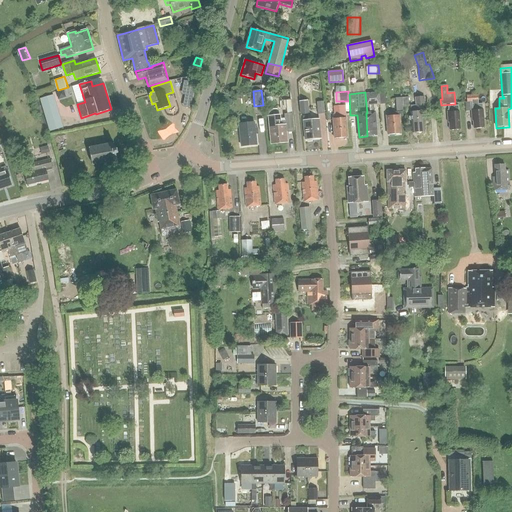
[(366,113),(367,136),(377,135),(375,112),(373,112),(373,106),(380,105),(379,93),(365,94),(367,113),(366,113)]
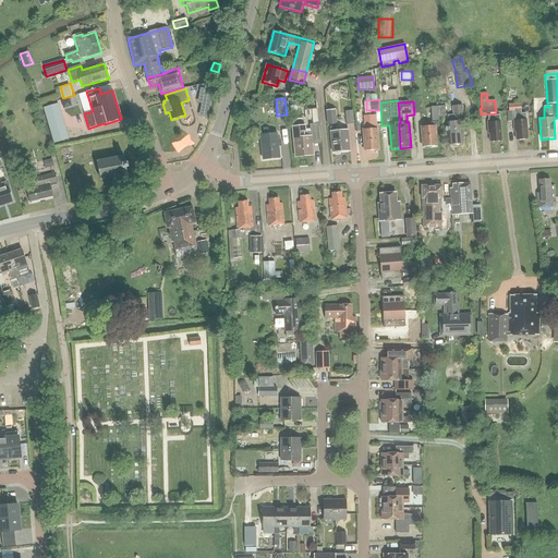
[(526,120),(525,120),(525,113),(521,113),(520,104),(508,105),(509,112),(507,112),(508,121),(513,121),(514,130),(516,130),(517,141),(529,140),(526,120)]
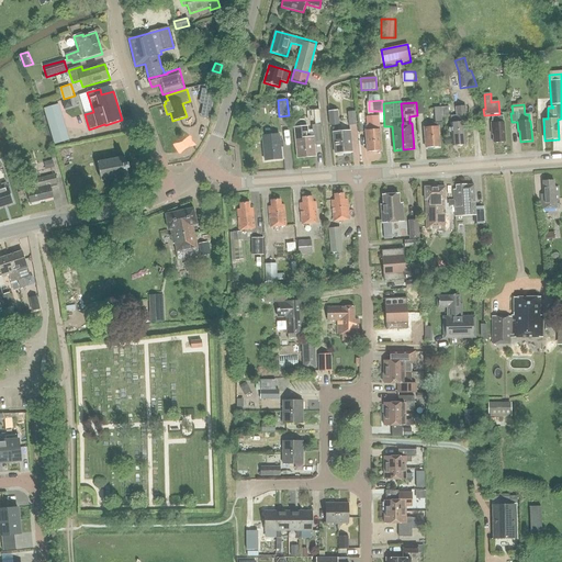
[(43,109),(54,144),(67,139),(56,105),(43,109)]
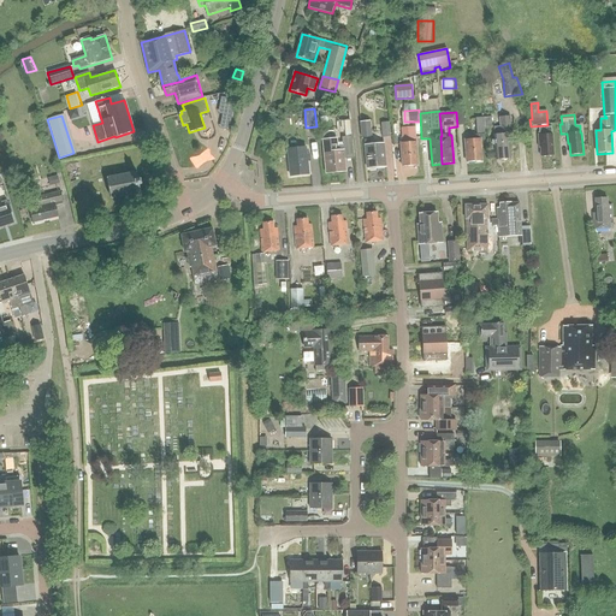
[(483,163),(480,140),(485,140),(484,118),(475,118),(478,135),(472,135),(472,140),(465,140),(467,164),(483,163)]
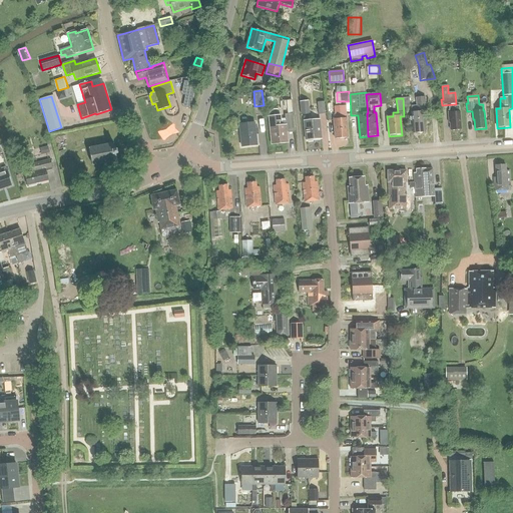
[(424,111),(423,111),(423,110),(426,109),(425,98),(416,98),(417,106),(412,106),(413,134),(426,133),(424,111)]
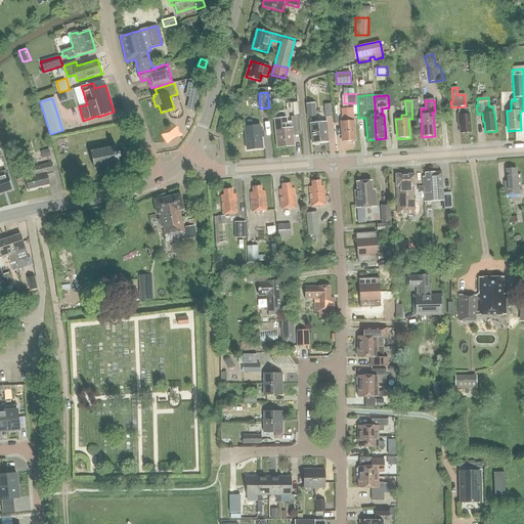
[(316,117),(315,103),(306,104),(307,118),(316,117)]
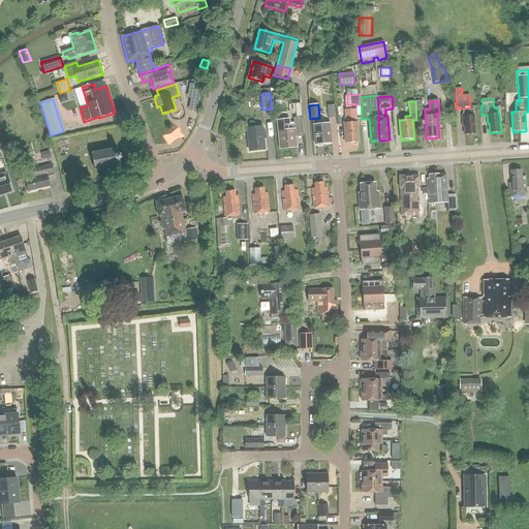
[(328,119),(335,118),(334,105),(327,105),(328,119)]
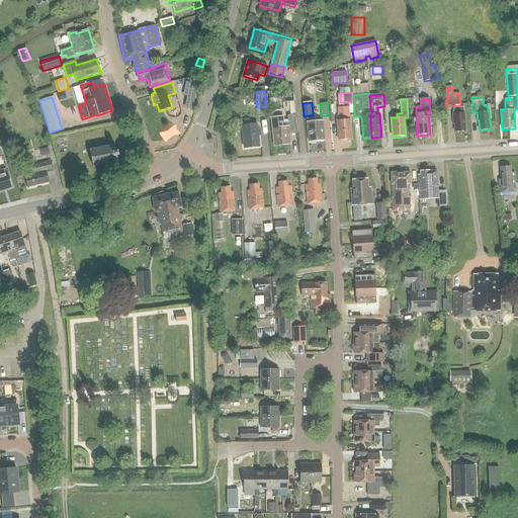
[(455,133),(465,132),(464,112),(463,112),(463,107),(453,107),(453,113),(452,113),(453,122),(454,121),(455,133)]
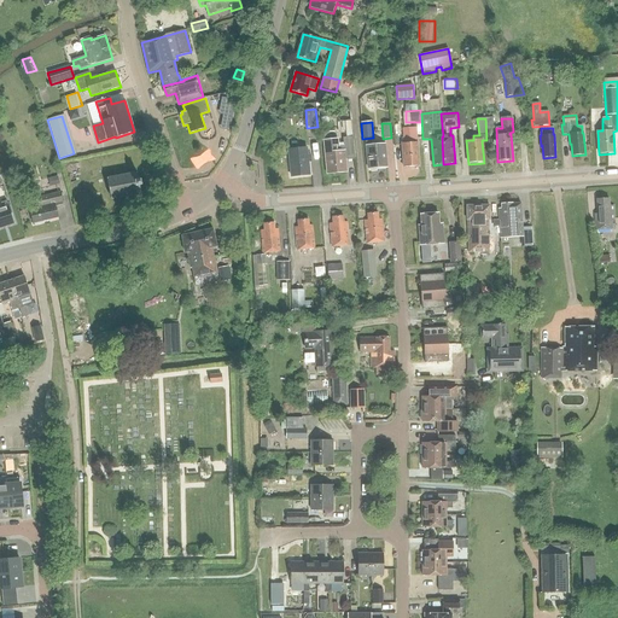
[(408,130),(408,143),(402,143),(404,168),(419,167),(417,129),(408,130)]
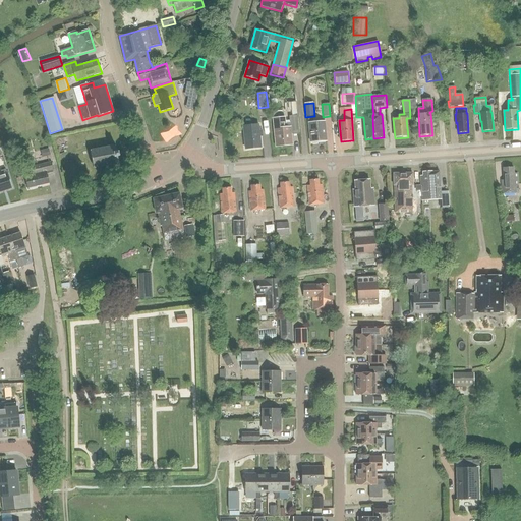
[(276,147),(292,146),(291,135),(299,134),(297,116),(289,116),(290,127),(286,128),(285,117),(274,118),(276,147)]
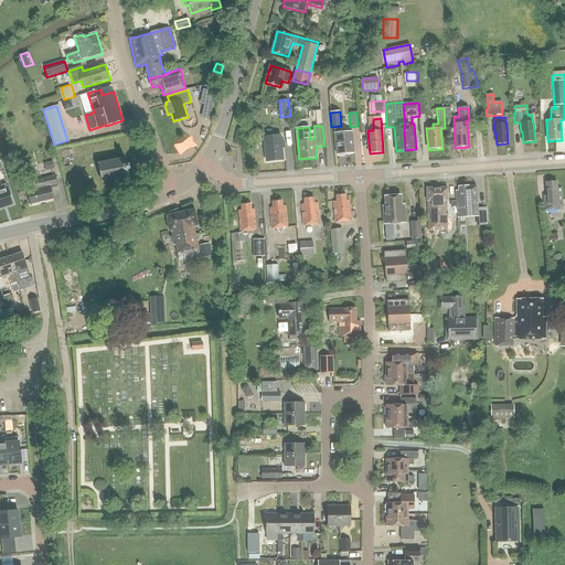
[(352,132),(339,134),(339,129),(334,129),(337,155),(353,153),(352,132)]
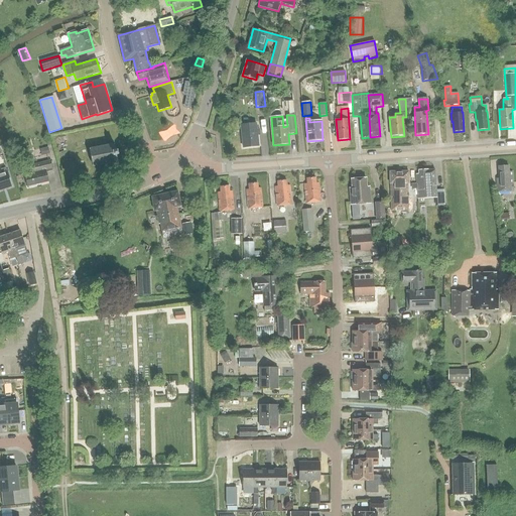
[(258,146),(257,136),(260,135),(260,129),(257,130),(256,124),(241,125),(244,148),(258,146)]
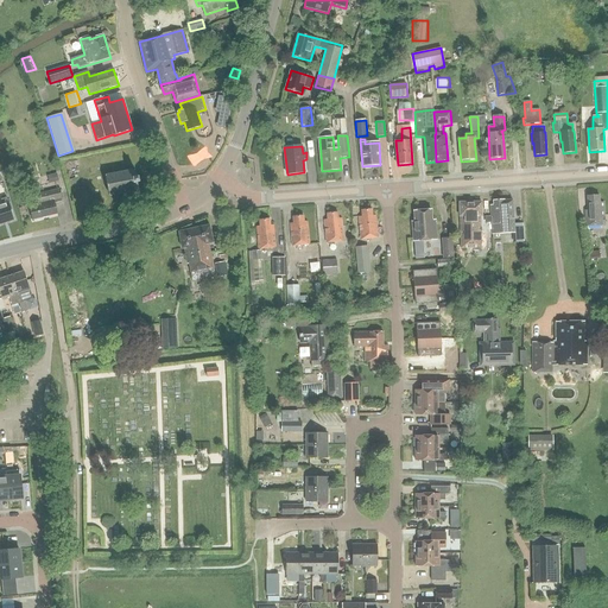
[(137,183),(140,183),(139,177),(135,177),(134,170),(105,175),(109,196),(138,191),(137,183)]
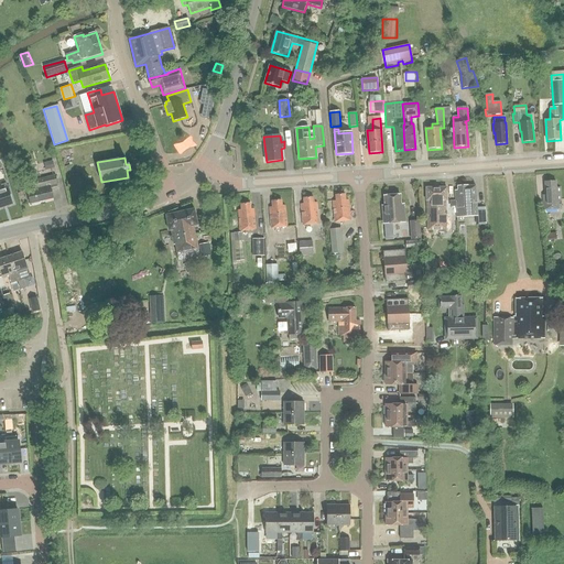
[(58,186),(56,175),(32,181),(35,191),(28,193),(30,205),(53,199),(51,188),(58,186)]
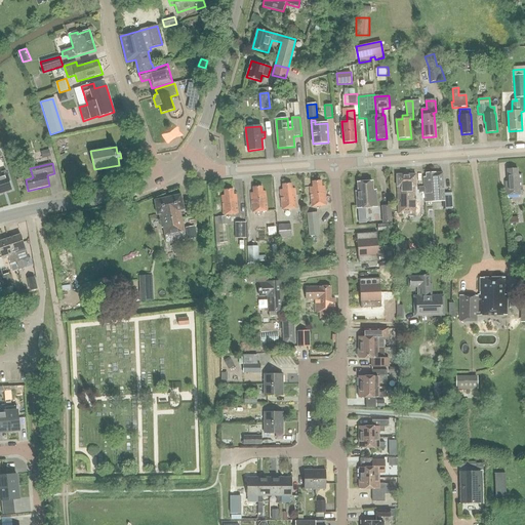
[(507,195),(523,195),(522,175),(518,175),(518,169),(508,169),(508,182),(506,182),(507,195)]
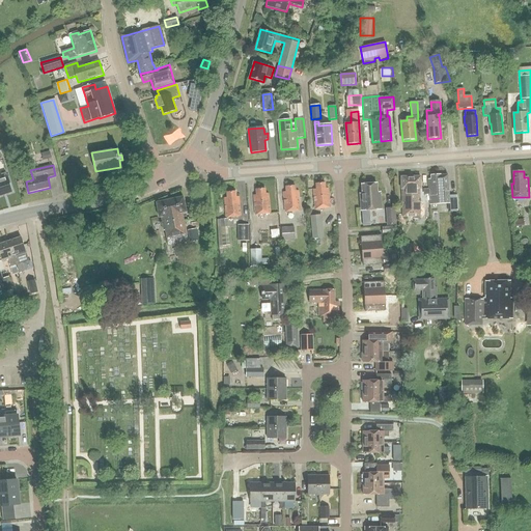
[(2,179),(0,179),(0,196),(12,192),(8,177),(7,177),(5,173),(1,174),(2,179)]
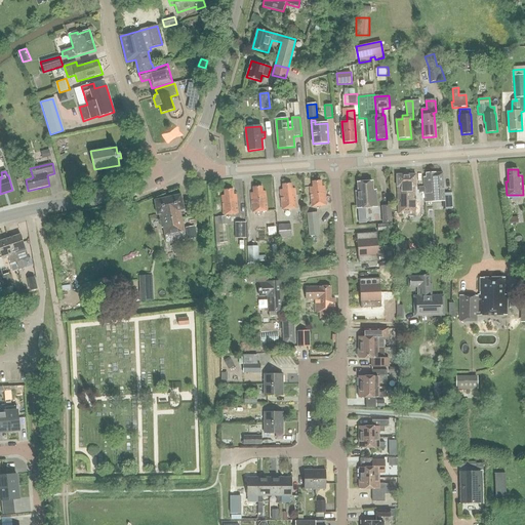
[(427,177),(423,177),(426,203),(444,202),(444,194),(443,173),(435,173),(427,173),(427,177)]
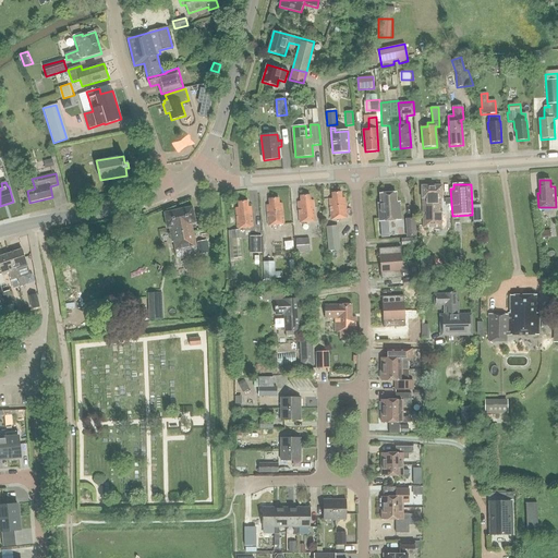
[(441,198),(443,198),(443,186),(422,186),(422,198),(424,198),(424,227),(441,227),(441,198)]
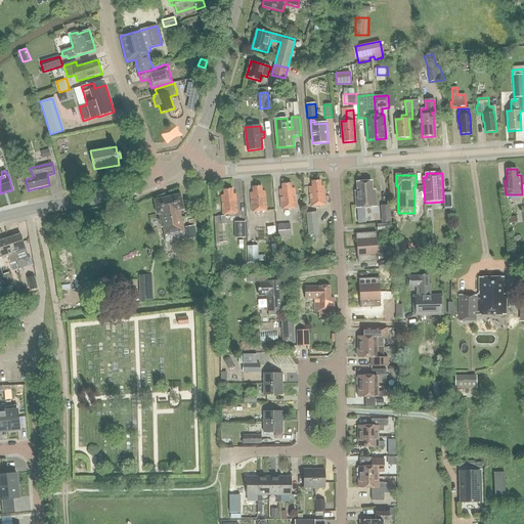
[(311,207),(325,206),(324,186),(321,186),(320,181),(312,182),(312,187),(309,187),(311,207)]
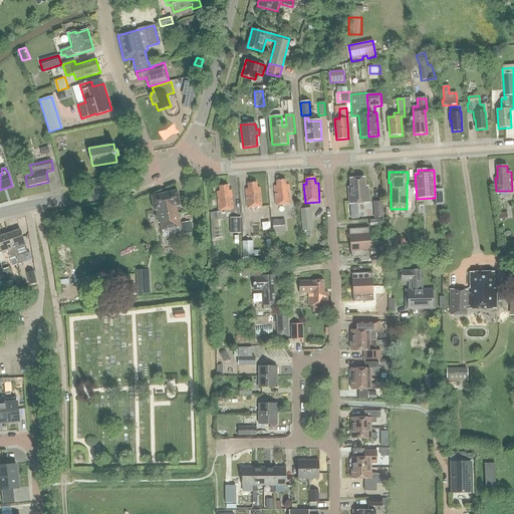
[(364,178),(350,179),(351,188),(348,188),(349,204),(368,203),(367,187),(365,187),(364,178)]
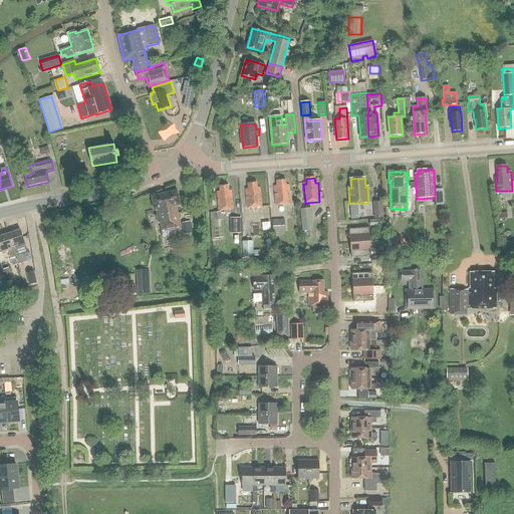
[(276,205),(290,204),(289,185),(286,185),(285,180),(276,181),(277,186),(274,186),(276,205)]
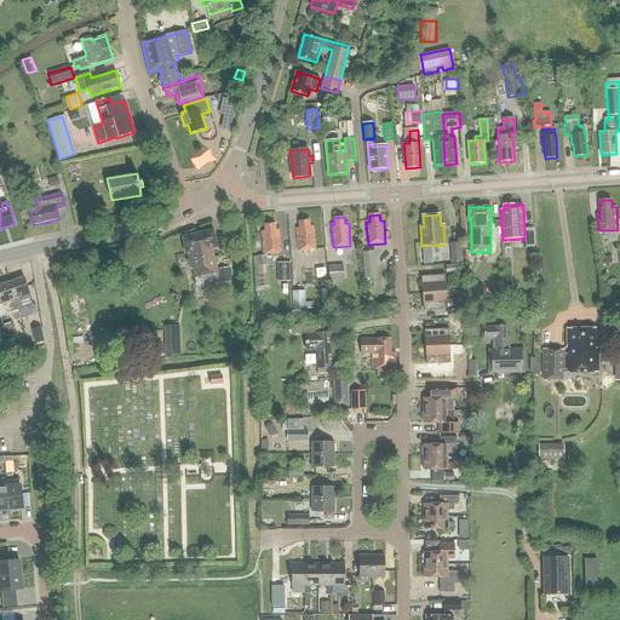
[(298,251),(316,250),(314,227),(310,227),(310,220),(299,222),(299,228),(296,228),(298,251)]
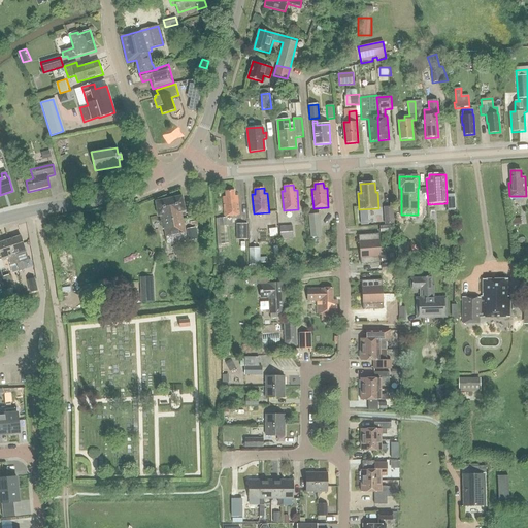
[(225,217),(239,216),(237,197),(235,195),(234,191),(225,192),(226,197),(223,197),(225,217)]
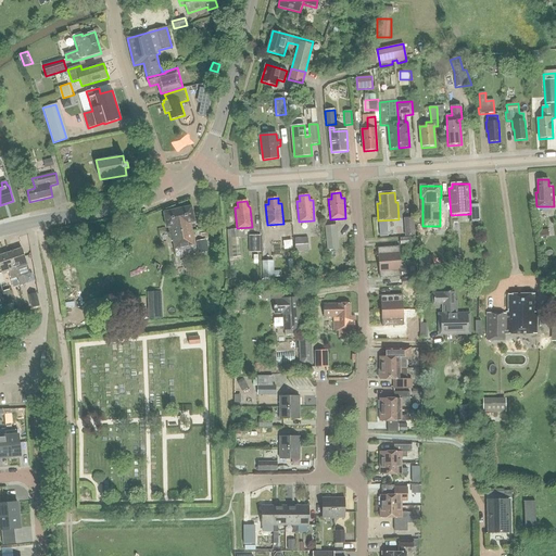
[(190,224),(194,223),(191,206),(163,212),(166,227),(168,227),(171,241),(173,241),(176,257),(197,253),(190,224)]
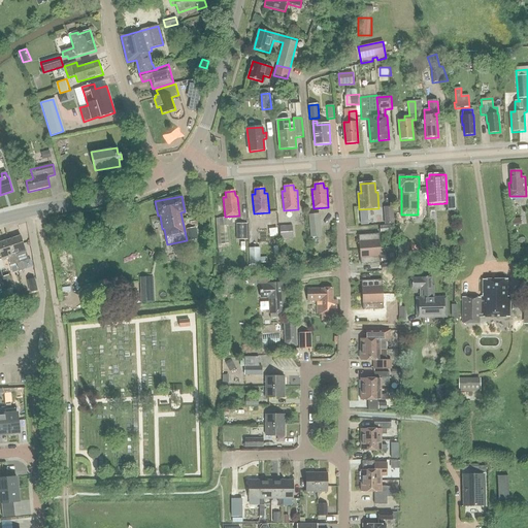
[(384,207),(385,225),(394,224),(393,207),(384,207)]
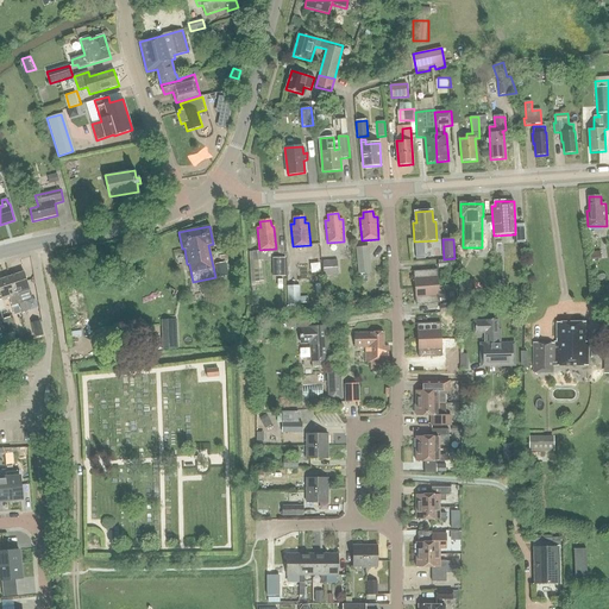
[(358,275),(369,274),(371,272),(369,246),(355,248),(358,275)]
